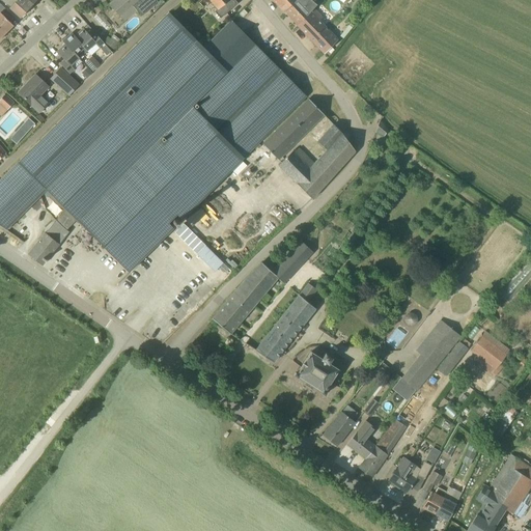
[(21,18),(32,5),(36,0),(2,0),(2,1),(21,18)]
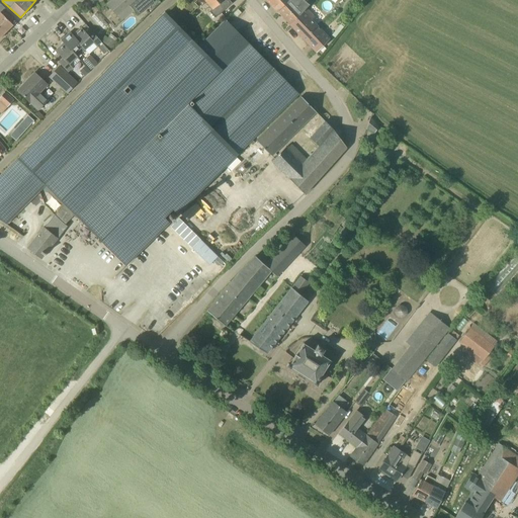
[(117,16),(130,6),(139,15),(154,2),(152,0),(112,0),(108,5),(117,16)]
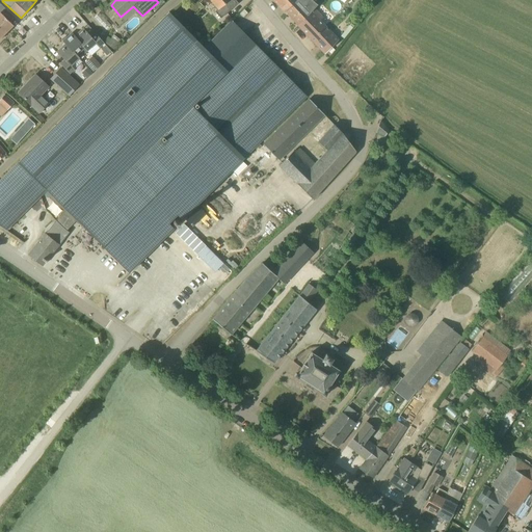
[(210,0),(218,9),(215,12),(220,19),(238,3),(235,0),(210,0)]
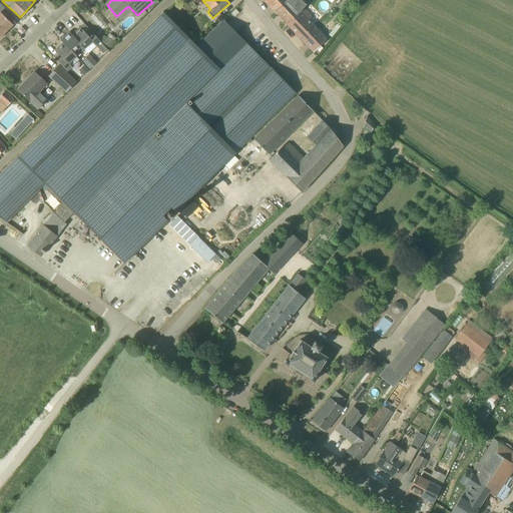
[(263,0),(275,12),(284,0),(263,0)]
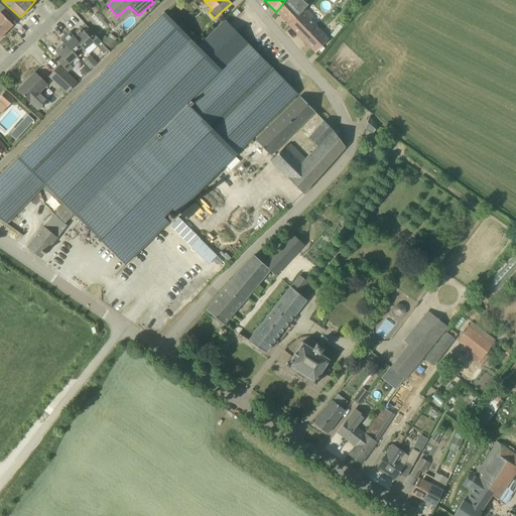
[(285,0),(276,12),(290,26),(305,8),(310,3),(307,0),(285,0)]
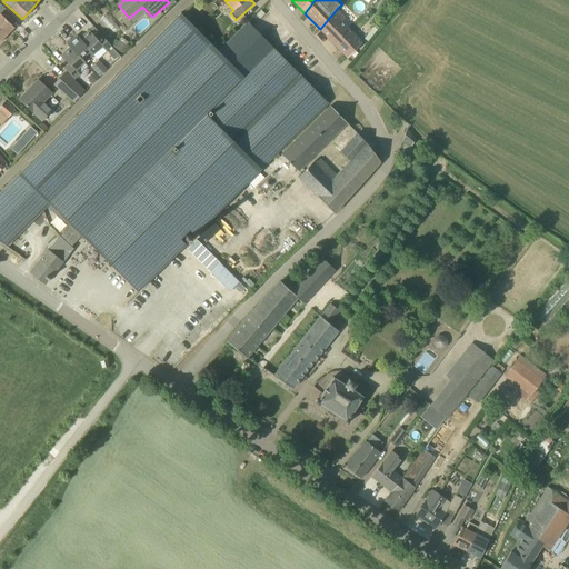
[(6,10),(0,3),(0,31),(5,37),(15,28),(1,15),(6,10)]
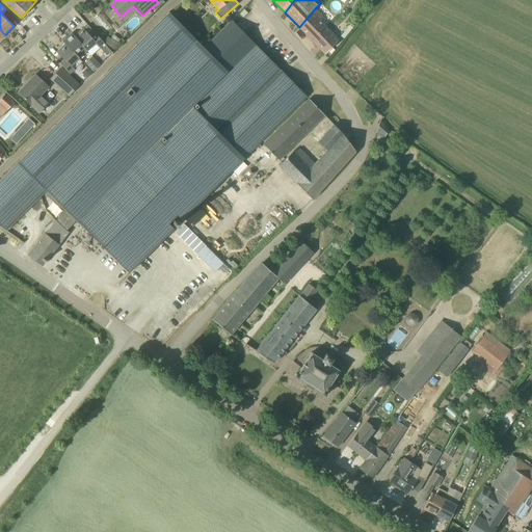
[(325,54),(333,47),(340,41),(320,21),(323,18),(315,8),(299,27),(325,54)]
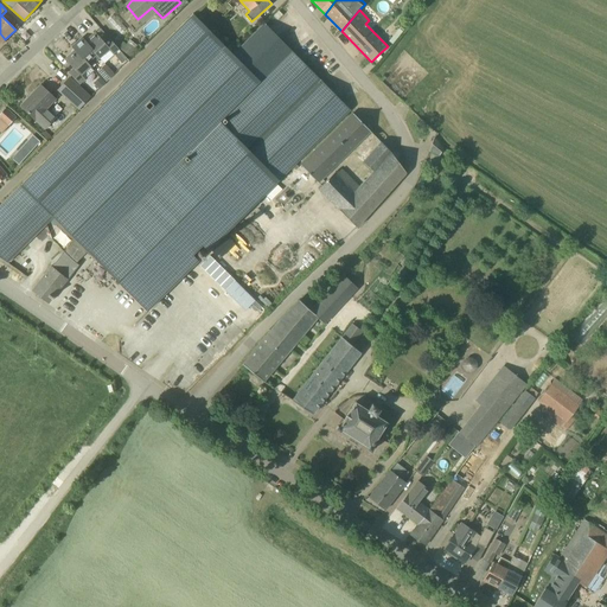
[(0,257),(7,263),(62,209),(66,213),(56,225),(74,242),(63,251),(51,266),(32,291),(49,304),(68,280),(78,266),(76,263),(87,253),(89,255),(90,254),(101,263),(122,286),(147,311),(198,261),(192,255),(202,246),(208,251),(350,110),(264,24),(234,55),(225,46),(193,14),(0,205),(0,257)]
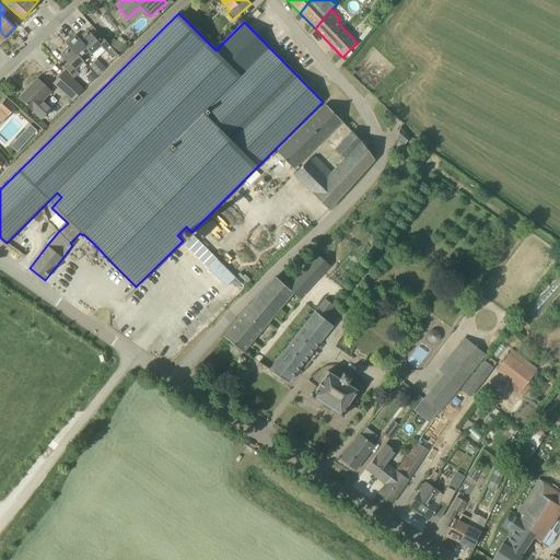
[(90,49),(93,53),(93,54),(101,46),(105,50),(111,46),(101,34),(93,26),(88,31),(88,30),(79,38),(90,49)]
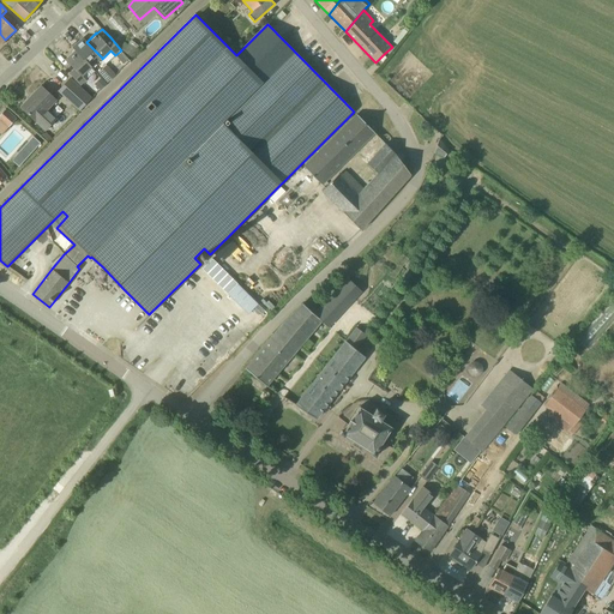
[(91,67),(102,58),(98,54),(86,42),(83,38),(73,47),(76,50),(88,64),(91,67)]
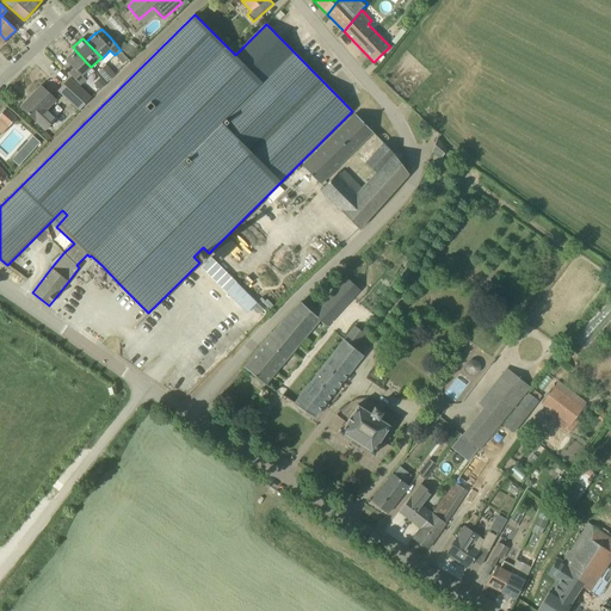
[(130,56),(135,50),(127,45),(123,50),(130,56)]
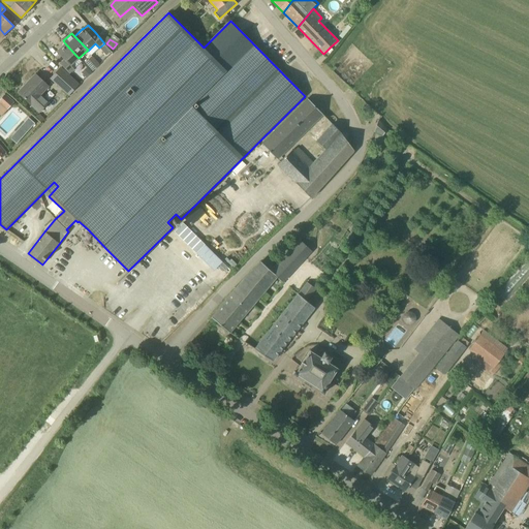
[(79,58),(75,55),(65,43),(57,52),(64,59),(60,63),(69,73),(82,62),(80,59),(79,58)]
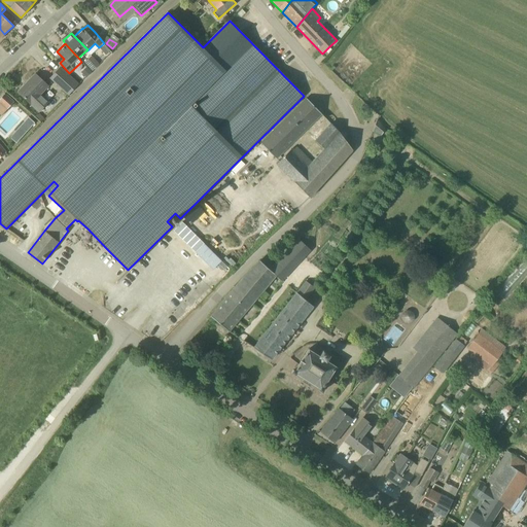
[(105,45),(100,48),(106,56),(110,51),(105,45)]
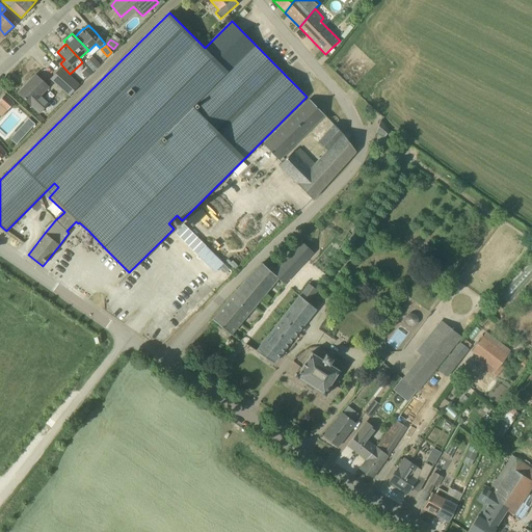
[(100,65),(91,57),(85,62),(94,71),(100,65)]
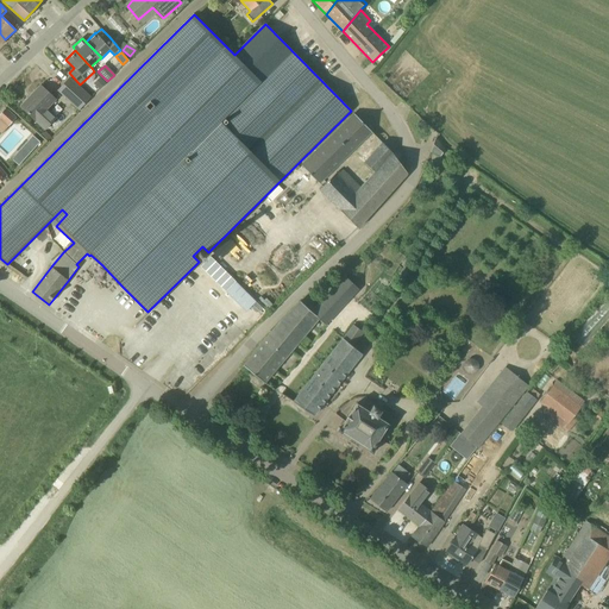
[(80,110),(92,96),(70,77),(58,89),(80,110)]
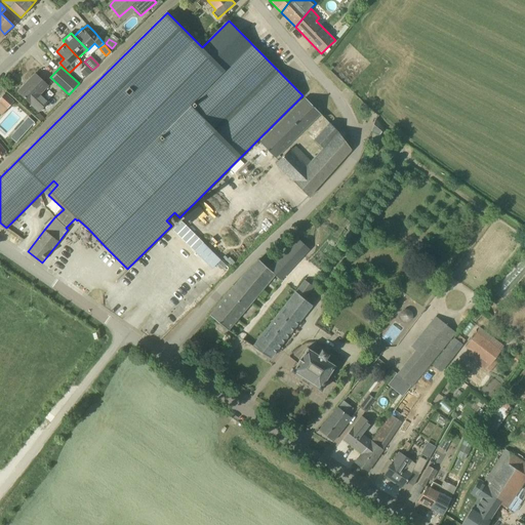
[(39,112),(48,102),(40,93),(48,85),(34,73),(17,91),(39,112)]
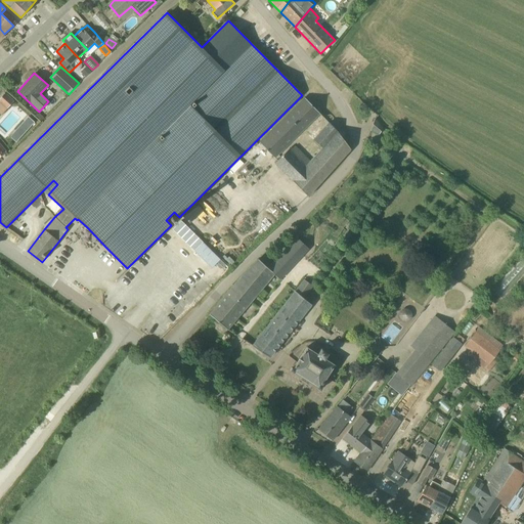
[(0,102),(6,108),(13,100),(5,93),(0,99),(0,102)]
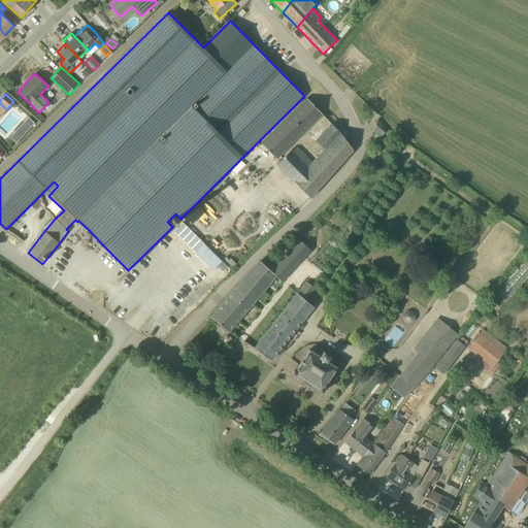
[(275,159),(322,113),(307,99),(260,144),(275,159)]
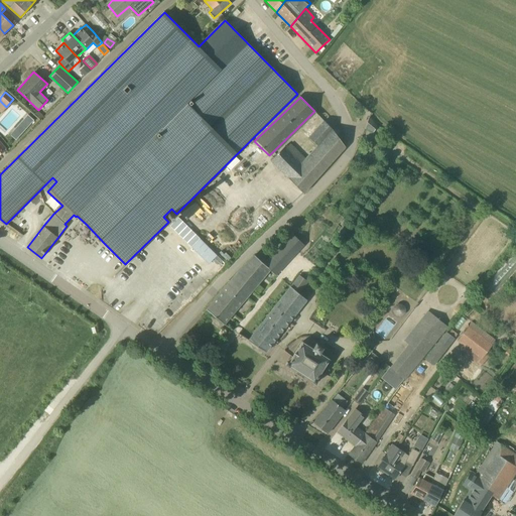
[(374,132),(377,126),(369,117),(365,128),(374,132)]
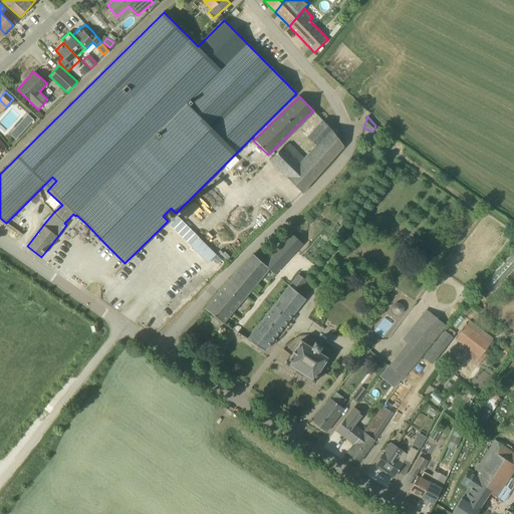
[(268,162),(302,193),(344,147),(323,120),(318,124),(307,137),(316,146),(304,158),(294,148),(290,152),(285,146),(268,162)]
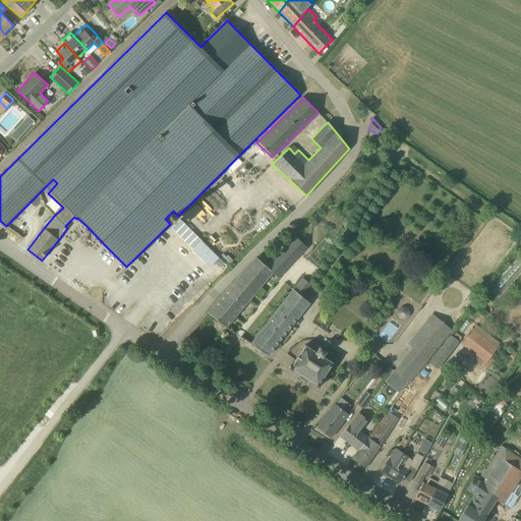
[(227,177),(210,194),(217,203),(235,185),(227,177)]
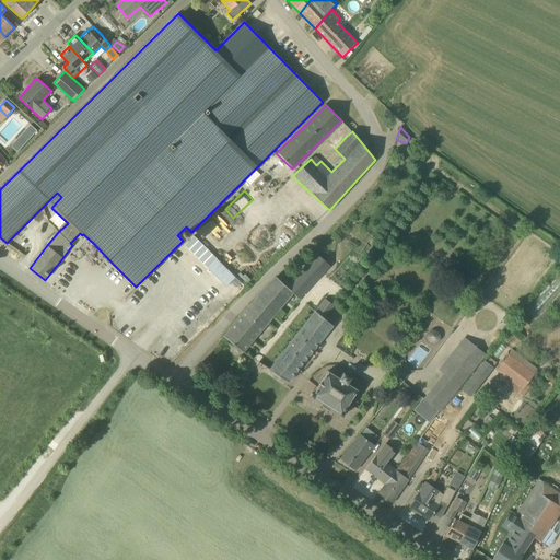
[(373,244),(369,252),(374,256),(380,248),(373,244)]
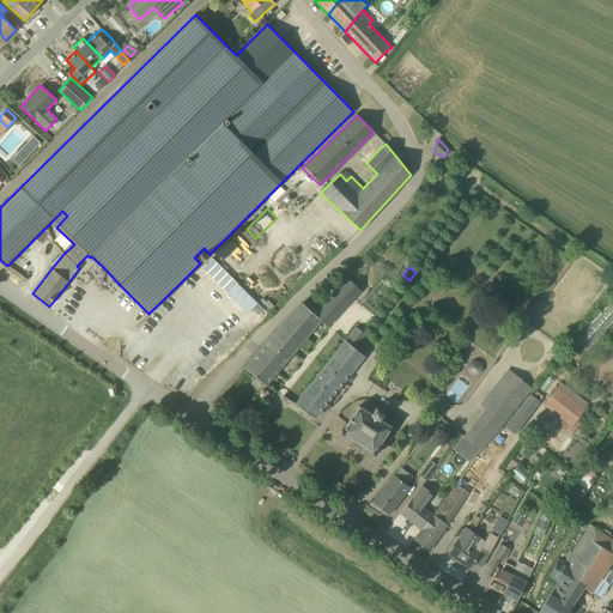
[(266,386),(321,320),(314,314),(303,303),(283,323),(246,369),(266,386)]
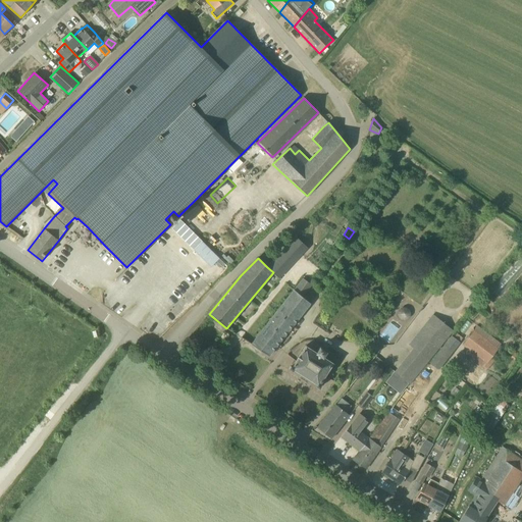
[(275,258),(267,267),(273,272),(279,278),(289,269),(275,258)]
